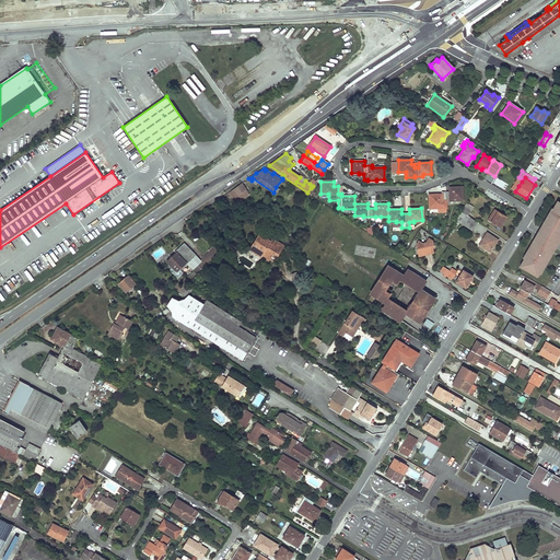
[(240,200),(249,195),(242,184),(229,193),(233,199),(234,198),(237,196),(240,200)]
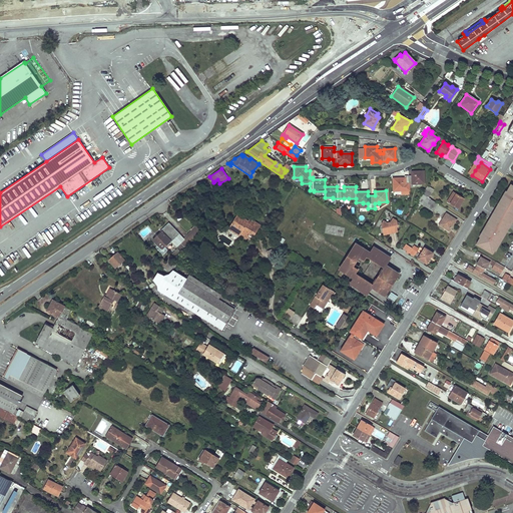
[(393,178),(394,190),(404,190),(409,190),(409,184),(424,183),(423,171),(412,171),(412,175),(405,176),(405,178),(393,178)]
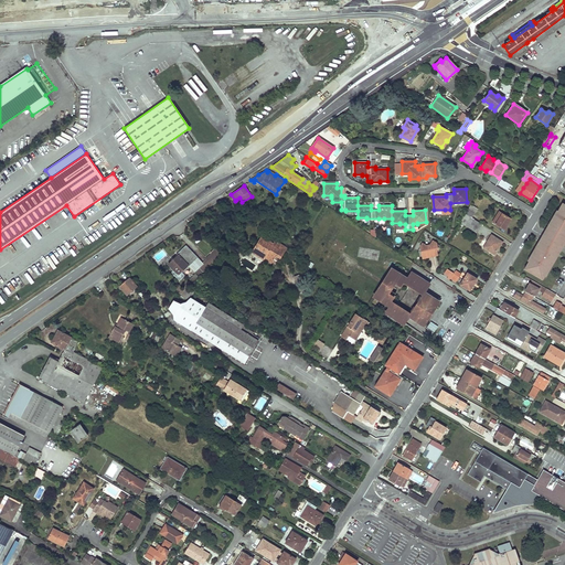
[(561,252),(564,243),(564,205),(562,204),(558,211),(556,211),(540,240),(561,252)]
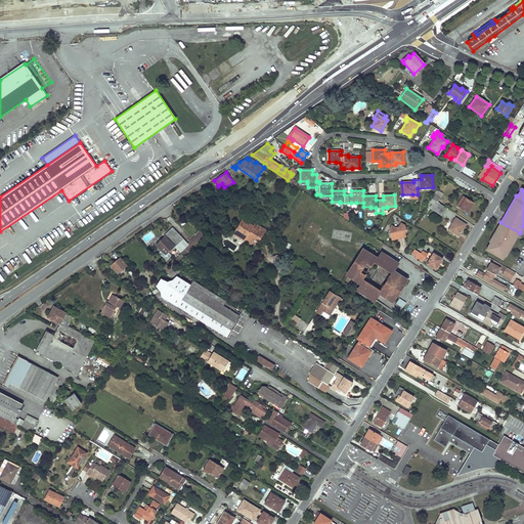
[(463,197),(459,203),(462,205),(460,208),(468,213),(474,204),(463,197)]
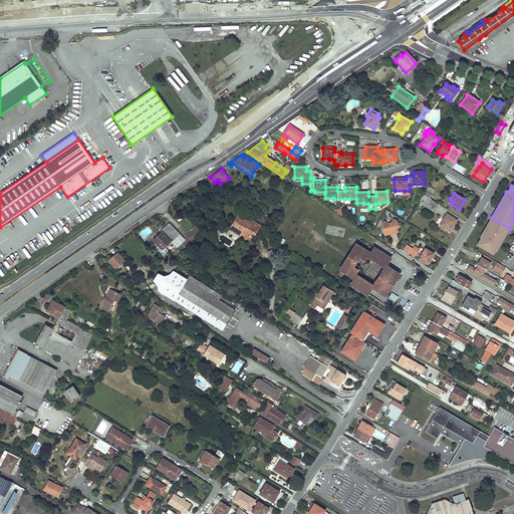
[(423,194),(419,201),(424,204),(425,203),(435,209),(438,204),(429,198),(423,194)]
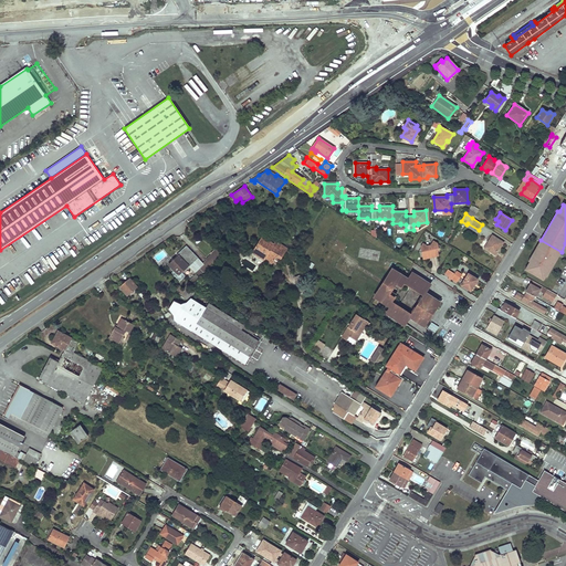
[(479,230),(468,223),(467,224),(467,226),(477,233),(479,230)]
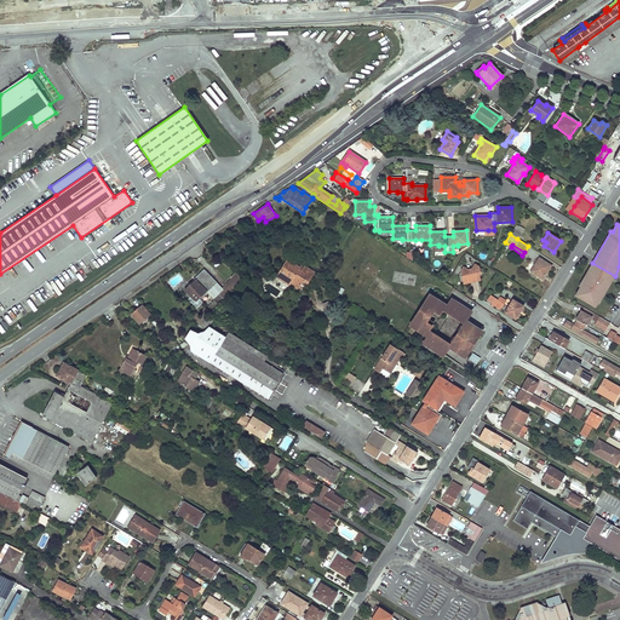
[(539,258),(530,271),(540,277),(543,275),(545,276),(551,265),(539,258)]
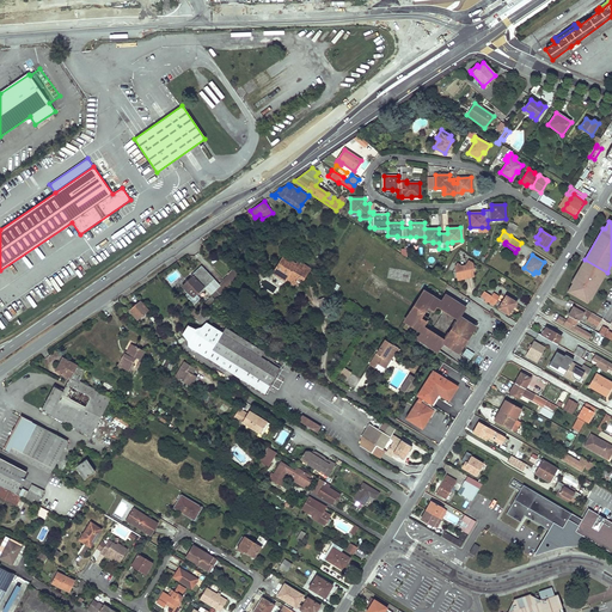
[(285,281),(285,280),(287,276),(295,281),(299,276),(303,279),(310,269),(298,261),(295,264),(283,256),(273,273),(285,281)]
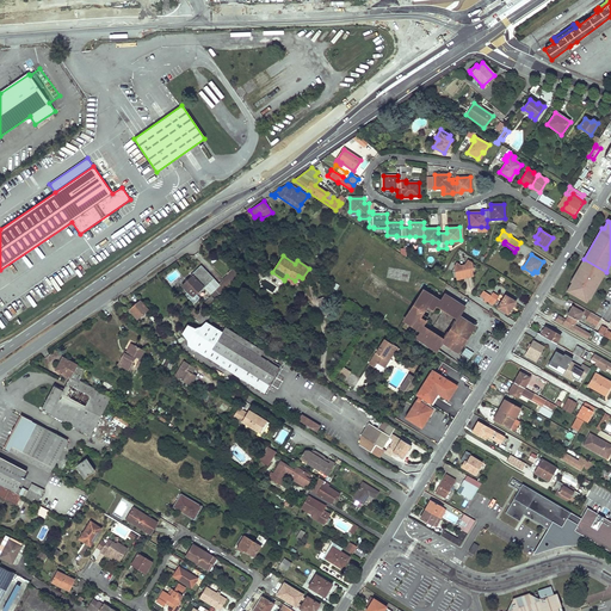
[(591,300),(606,272),(584,259),(571,282),(571,284),(567,291),(586,303),(588,298),(591,300)]
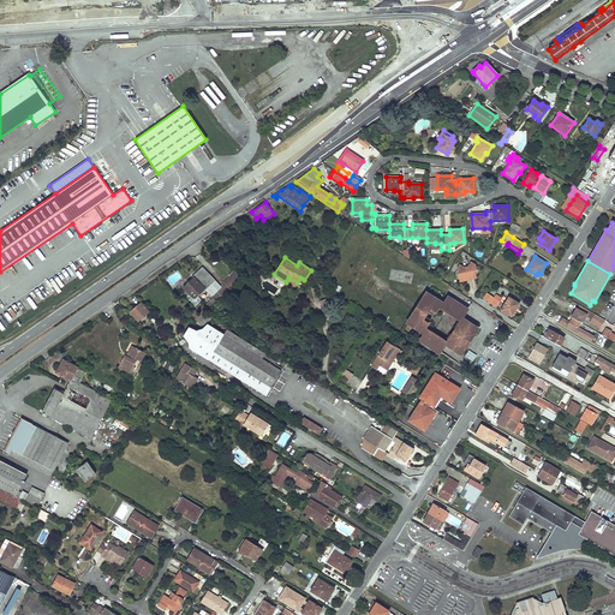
[(459,266),(457,269),(458,274),(465,279),(467,280),(471,280),(472,278),(476,273),(476,270),(475,264),(471,262),(467,268),(466,267),(465,268),(459,266)]
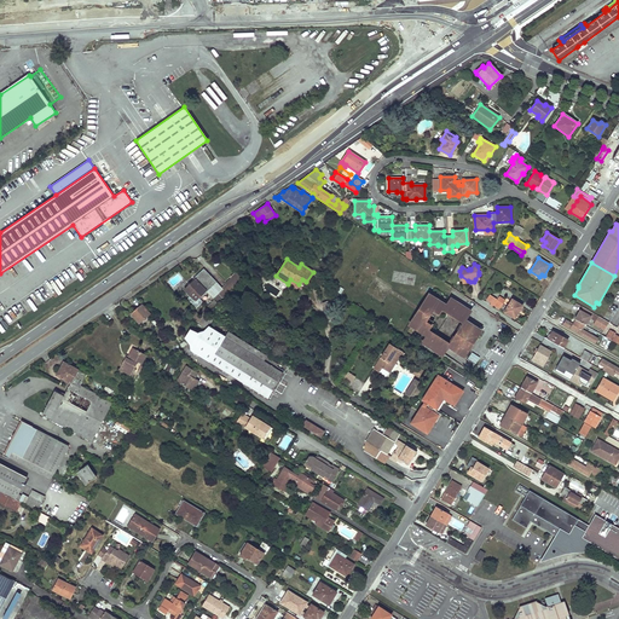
[(219,301),(231,290),(227,285),(218,295),(217,294),(221,289),(204,271),(184,290),(190,296),(187,299),(196,307),(202,302),(198,298),(207,289),(219,301)]
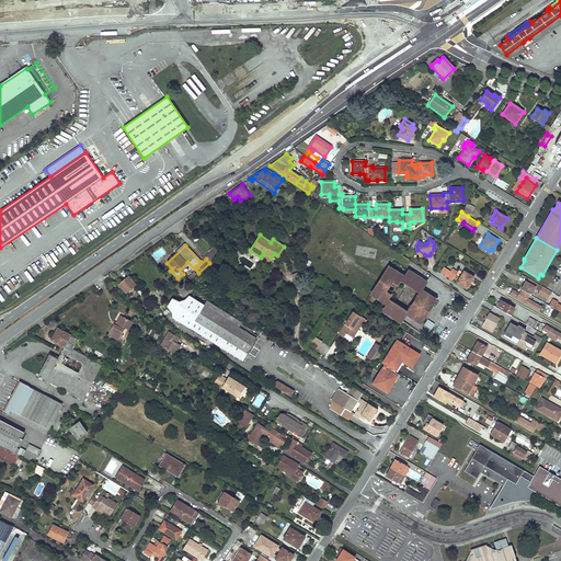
[(365,255),(366,247),(356,245),(355,254),(365,255)]
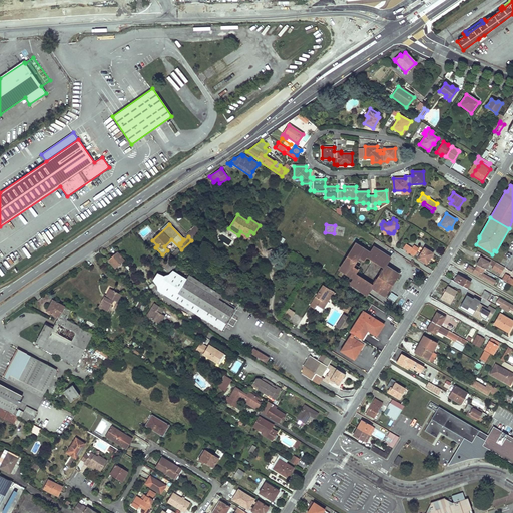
[(192,239),(198,232),(194,228),(187,234),(192,239)]
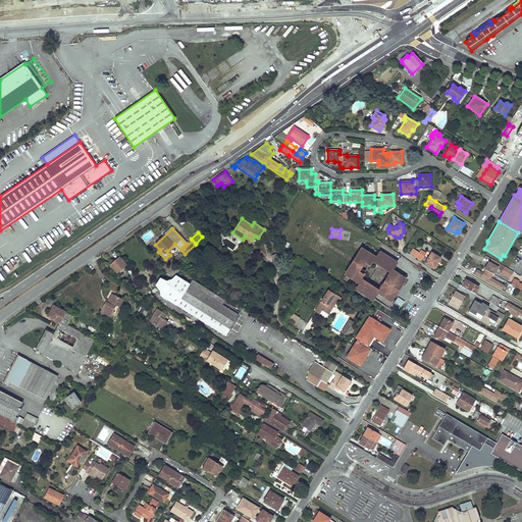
[(360,278),(365,270),(352,262),(345,274),(359,283),(356,290),(372,300),(377,293),(390,301),(405,278),(392,270),(397,263),(379,252),(376,258),(361,248),(354,260),(366,268),(371,260),(378,265),(367,282),(360,278)]
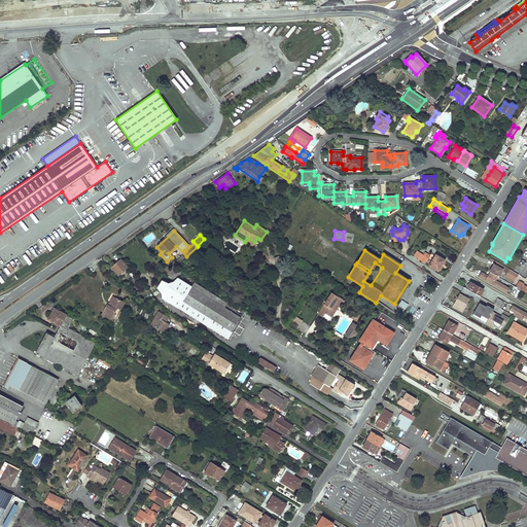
[(420,254),(418,256),(421,258),(420,259),(425,262),(429,255),(424,252),(422,256),(420,254)]
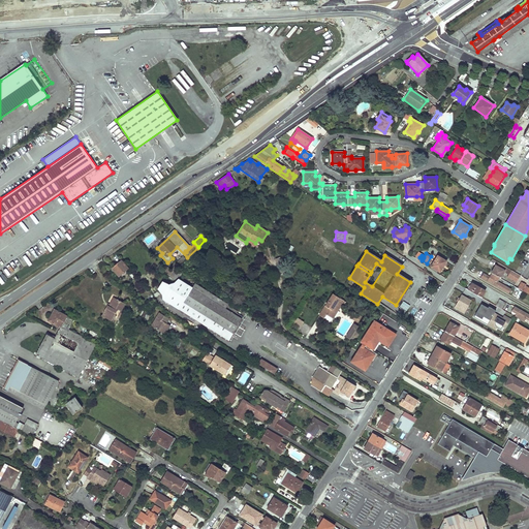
[(437,256),(431,267),(439,272),(446,261),(437,256)]
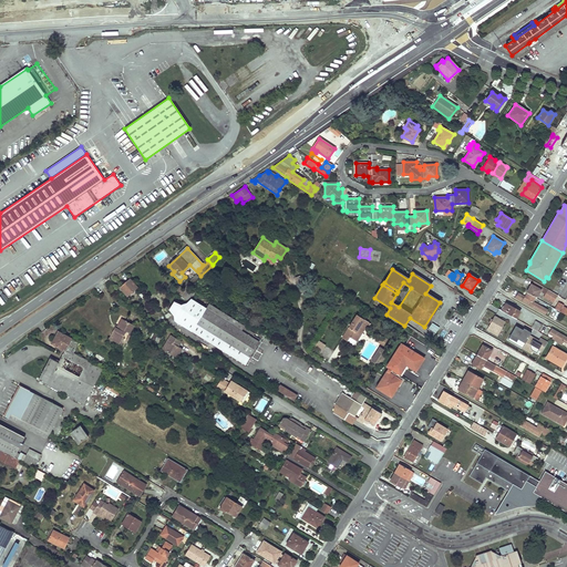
[(121,288),(127,296),(137,288),(131,280),(121,288)]
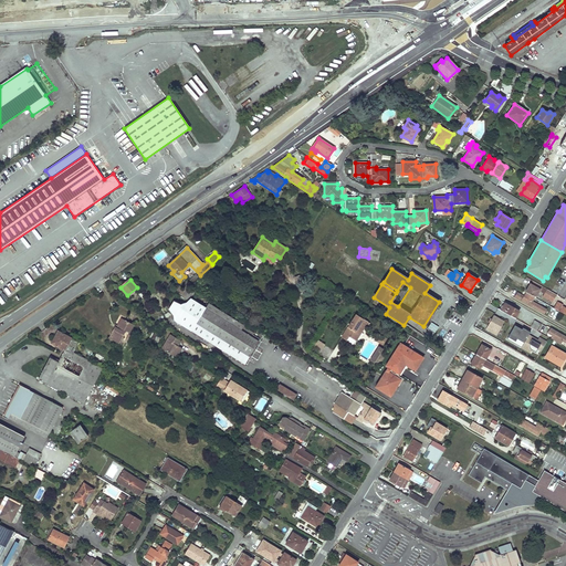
[(547,289),(533,281),(531,285),(540,290),(538,291),(545,294),(547,289)]
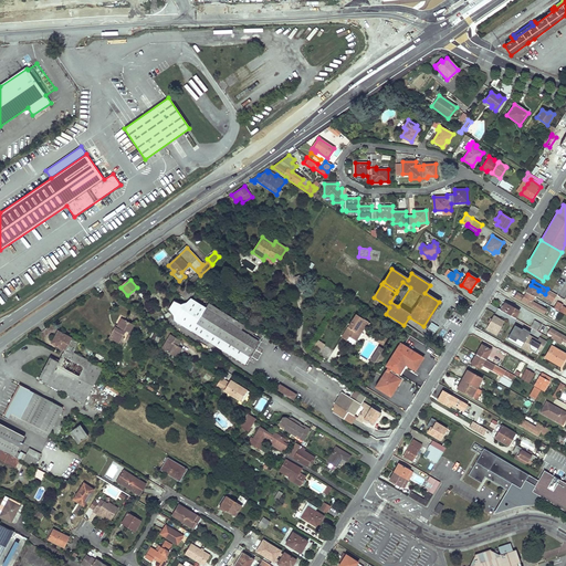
[(384,282),(381,284),(396,293),(397,291),(384,282)]
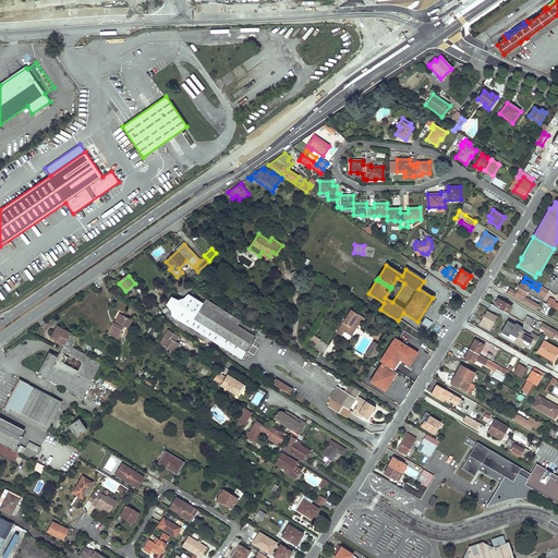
[(523,280),(519,288),(528,293),(531,287),(532,286),(523,281),(523,280)]
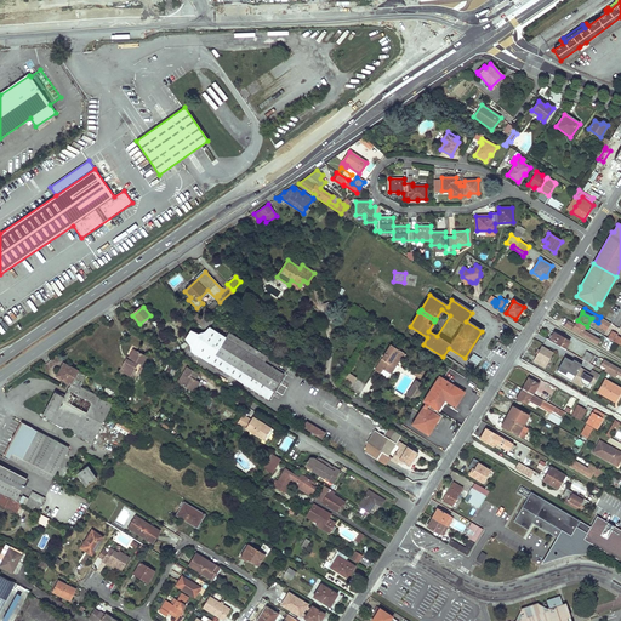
[(195,320),(199,325),(208,315),(205,314),(201,319),(199,317),(195,320)]
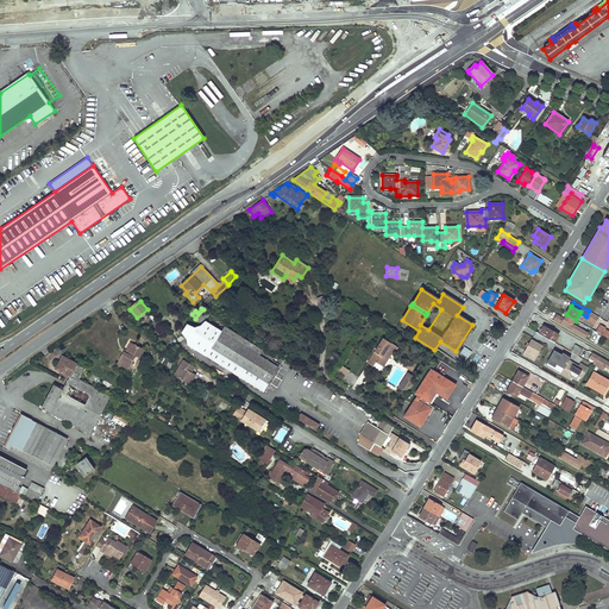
[(598,316),(589,311),(586,316),(585,318),(591,321),(594,318),(597,320),(598,316)]
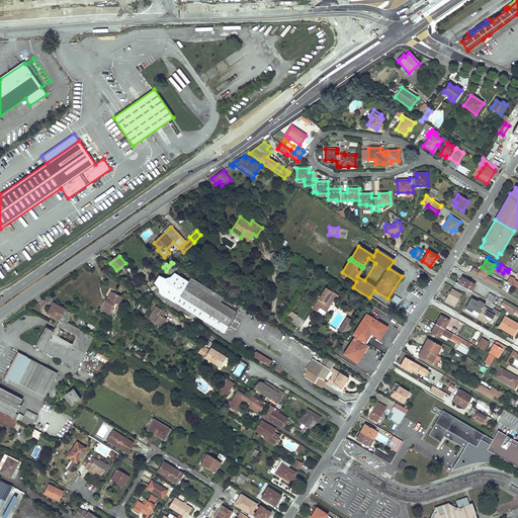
[(160,294),(223,334),(237,313),(233,311),(235,309),(222,300),(220,303),(193,285),(174,273),(176,269),(170,266),(166,271),(165,272),(171,276),(166,278),(159,276),(155,283),(159,289),(160,294)]
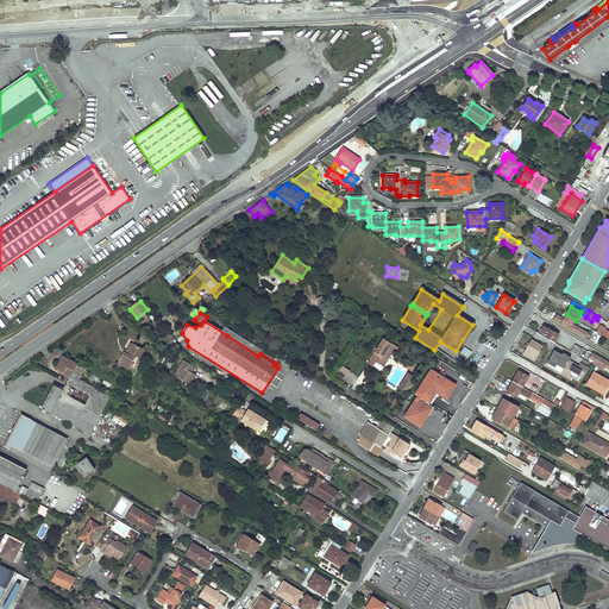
[(544,327),(539,334),(554,343),(558,336),(544,327)]
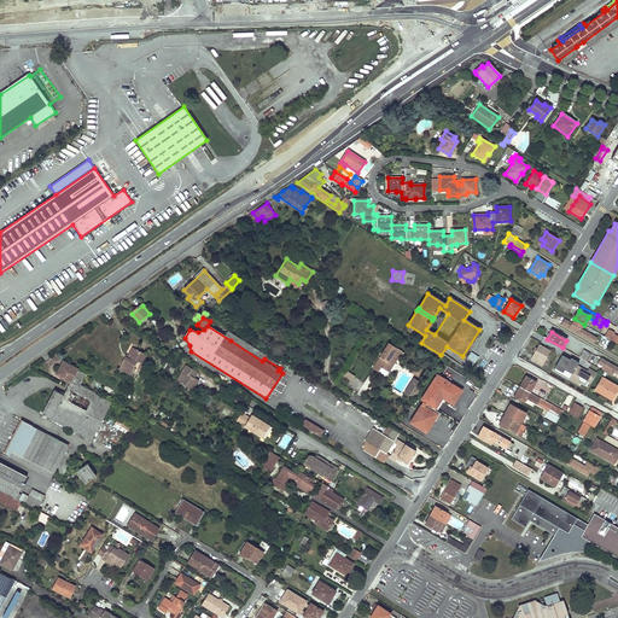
[(262,361),(264,359),(232,338),(231,340),(262,361)]
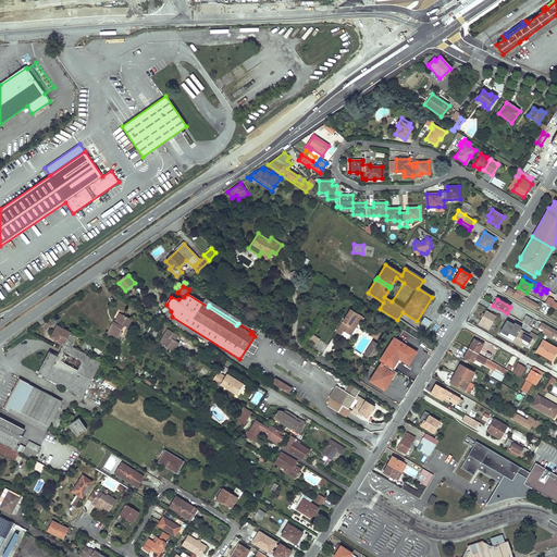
[(336,332),(342,335),(344,332),(349,335),(350,335),(360,319),(362,317),(350,309),(336,332)]
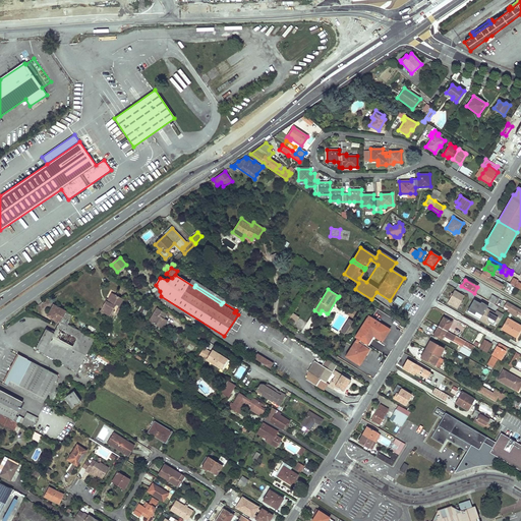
[(463,296),(455,291),(453,294),(452,294),(450,297),(451,297),(448,303),(457,308),(460,302),(462,303),(464,300),(462,299),(463,296)]
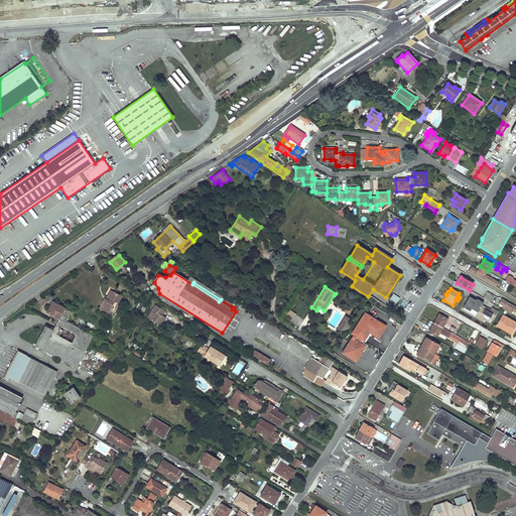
[(105,298),(100,307),(109,312),(112,307),(115,302),(118,303),(122,296),(111,291),(108,297),(107,299),(105,298)]
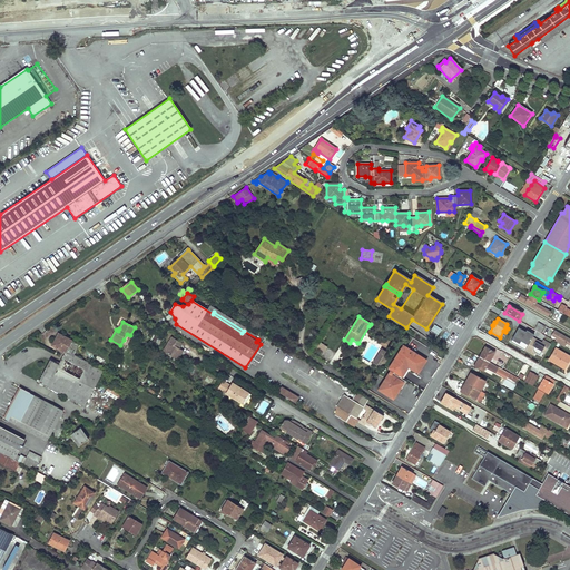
[(544,326),(539,323),(534,330),(541,333),(544,326)]
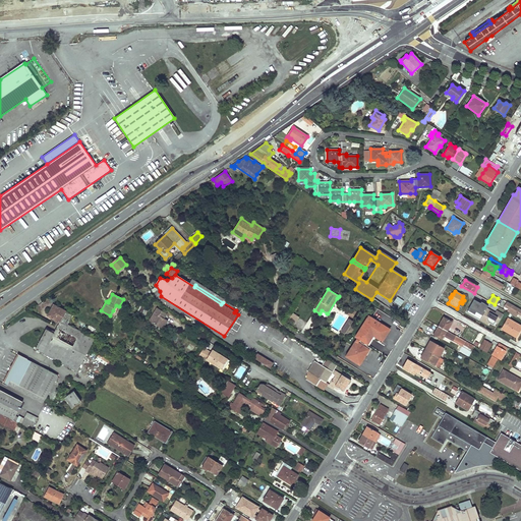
[(398,297),(394,302),(401,306),(404,301),(398,297)]
